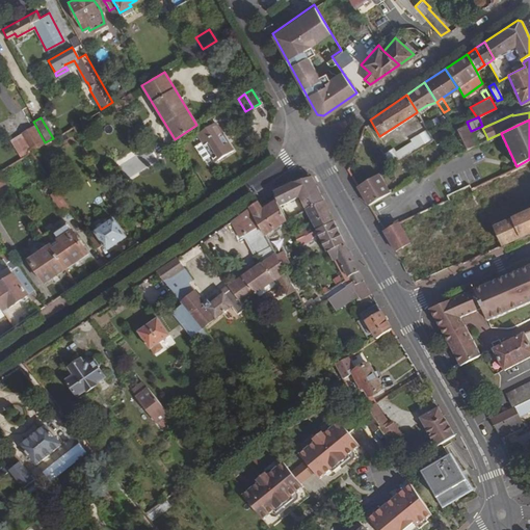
[(231,150),(213,122),(195,132),(214,161),(231,150)]
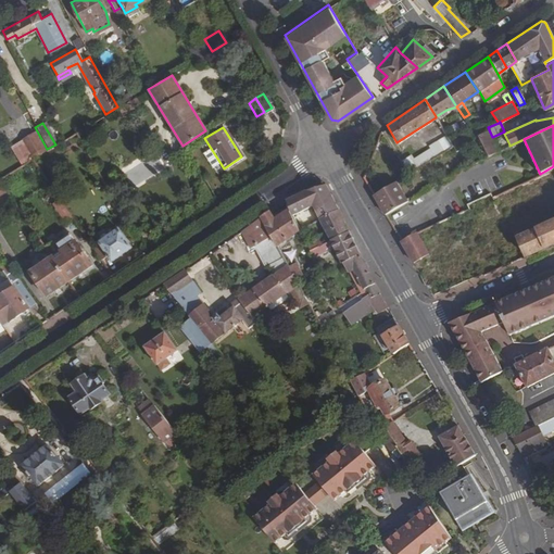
[(451,145),(455,150),(476,136),(470,127),(450,142),(451,145)]
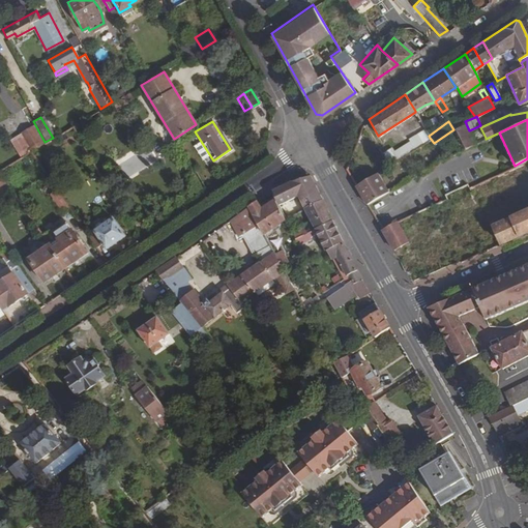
[(464,148),(475,143),(469,130),(465,121),(455,128),(464,148)]
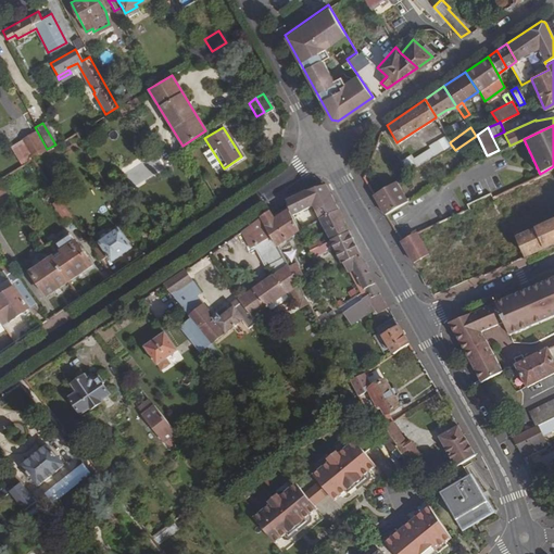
[(450,142),(444,133),(437,136),(438,138),(444,149),(451,145),(450,142)]
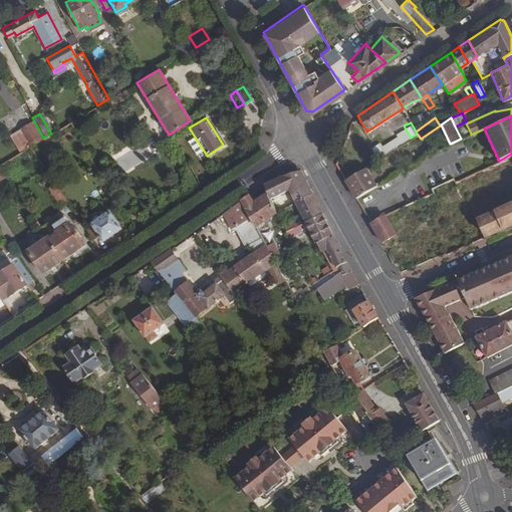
[(375,161),(411,138),(405,128),(395,135),(397,137),(370,153),(375,161)]
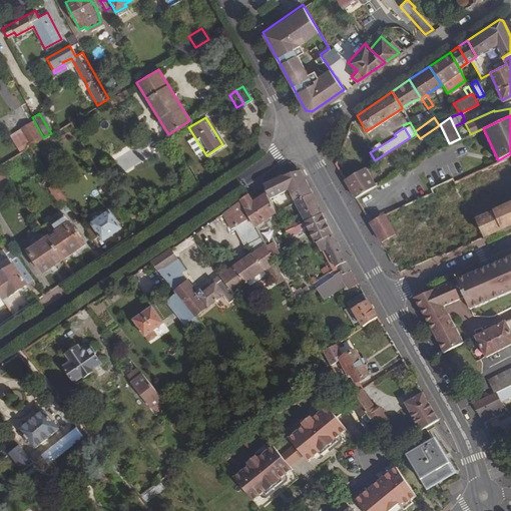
[(375,184),(365,166),(362,167),(373,186),(375,184)]
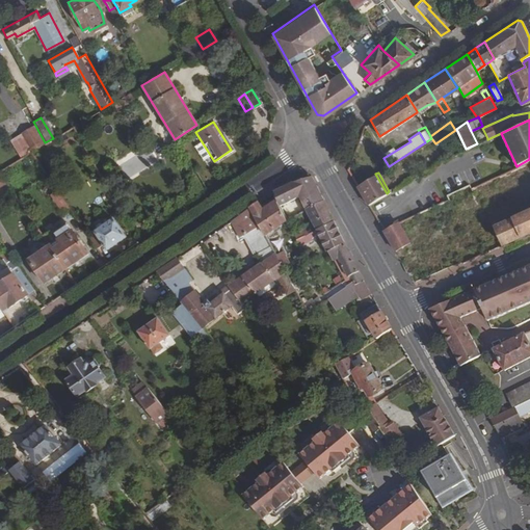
[(367,205),(387,193),(375,174),(355,185),(367,205)]
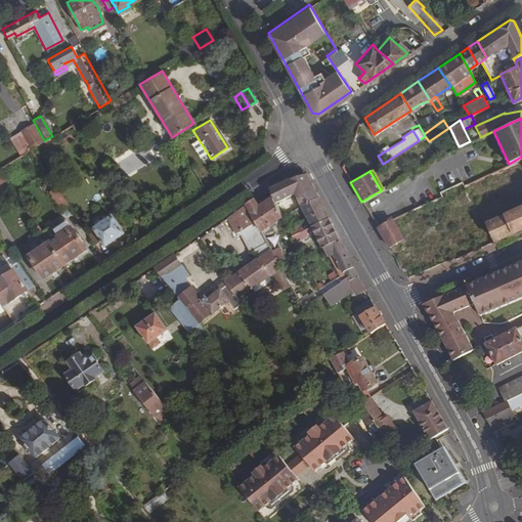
[(287,178),(268,187),(271,198),(273,203),(294,192),(300,206),(318,197),(306,172),(287,178)]
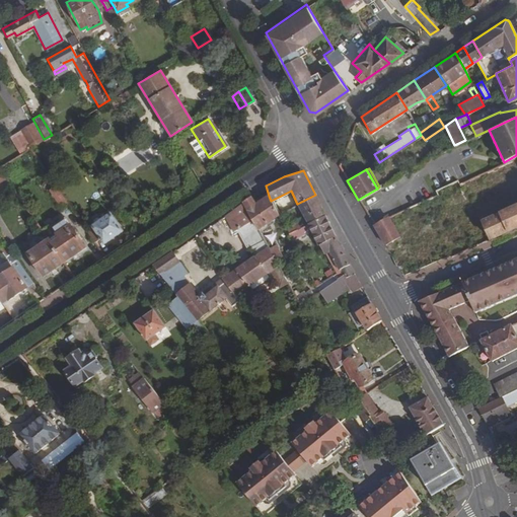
[(434,189),(436,194),(458,182),(456,179),(434,189)]
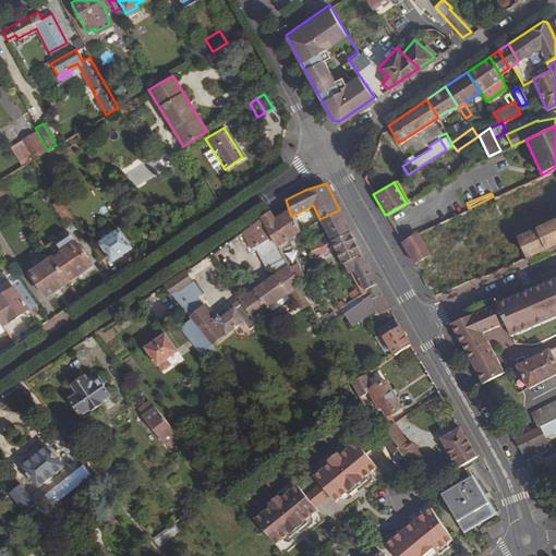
[(466,229),(461,219),(495,203),(495,202),(493,196),(469,208),(467,209),(462,212),(449,217),(456,233),(466,229)]
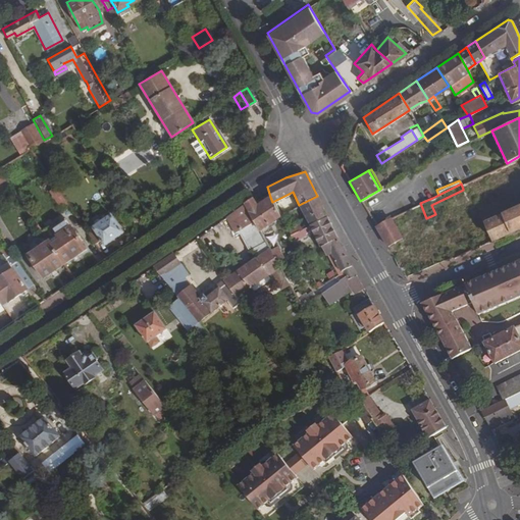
[(54,185),(47,189),(57,207),(64,203),(54,185)]
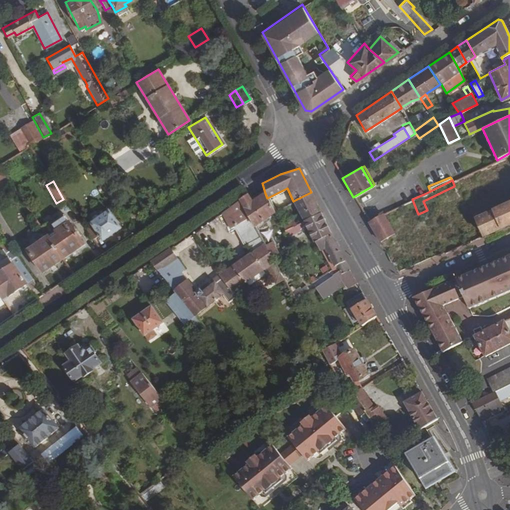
[(252,201),(247,193),(239,199),(249,216),(254,225),(274,210),(267,198),(265,193),(264,192),(252,201)]
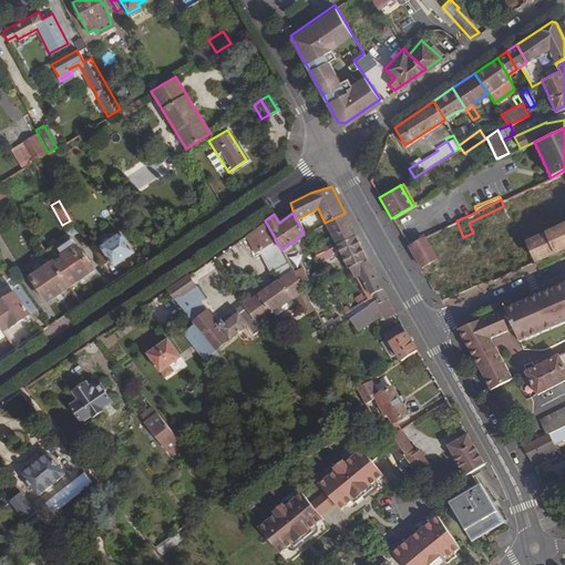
[(356,235),(345,213),(325,223),(336,244),(356,235)]
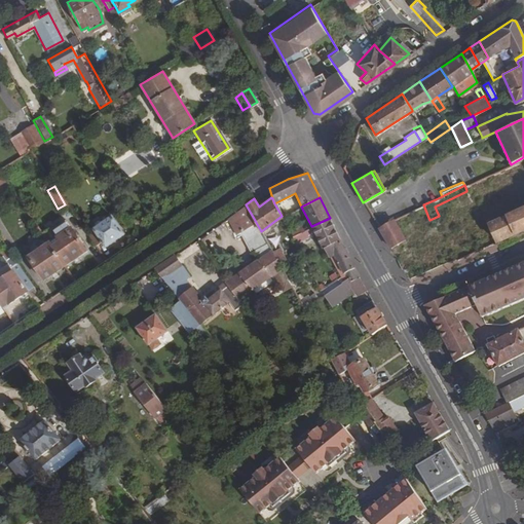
[(489,223),(523,207),(523,197),(485,215),(489,223)]
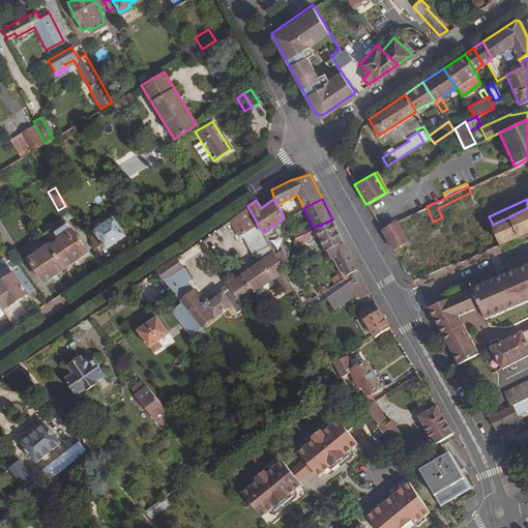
[(241,233),(258,224),(247,206),(228,220),(237,235),(241,233)]
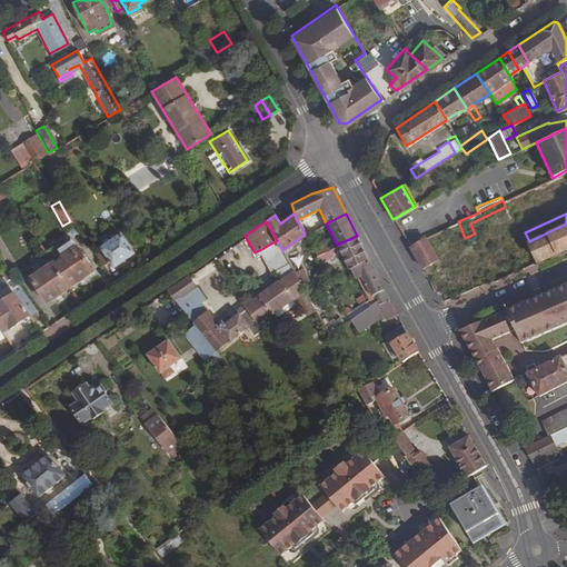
[(566,224),(529,241),(538,261),(566,248),(566,224)]
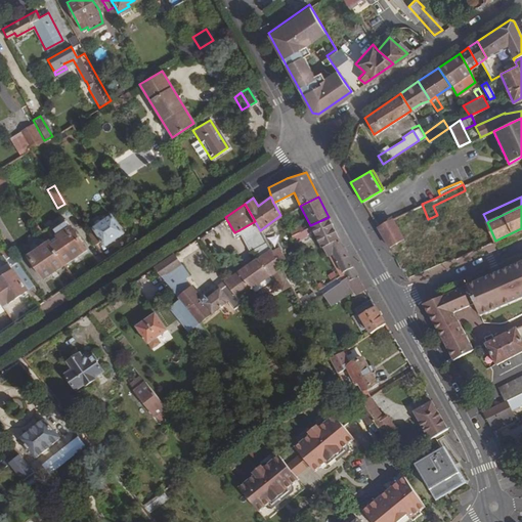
[(420,227),(409,210),(391,218),(402,237),(420,227)]
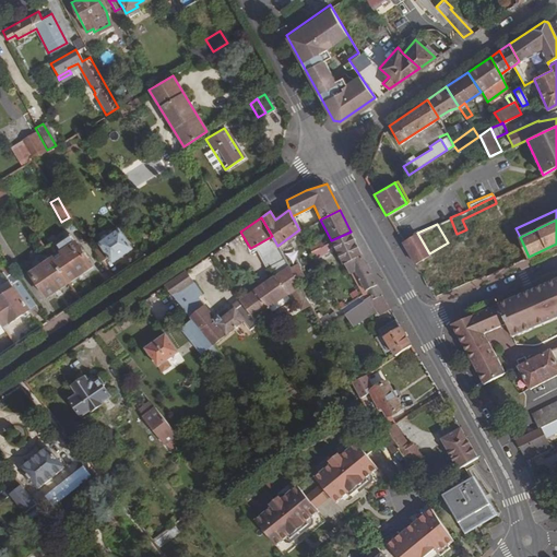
[(130,248),(118,229),(98,243),(101,245),(94,250),(101,260),(108,256),(111,261),(130,248)]
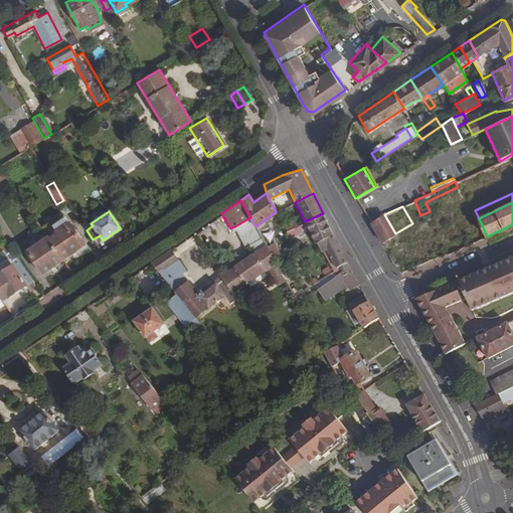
[(334,237),(323,213),(305,221),(301,223),(302,226),(307,224),(315,242),(316,242),(334,237)]
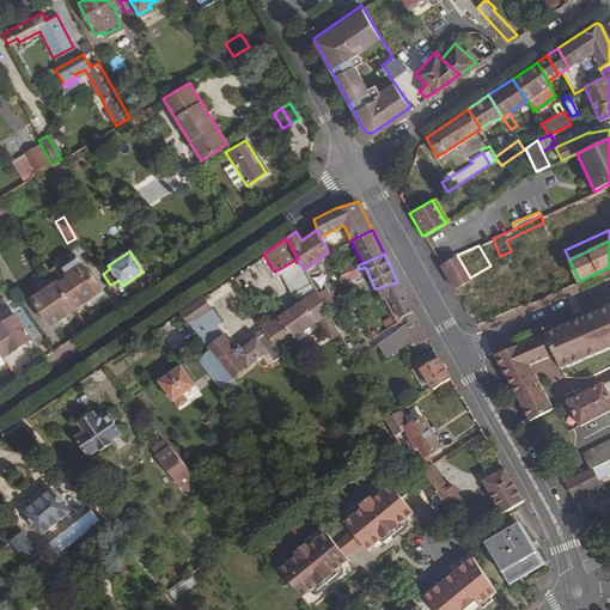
[(453,287),(470,278),(457,255),(451,258),(440,264),(453,287)]
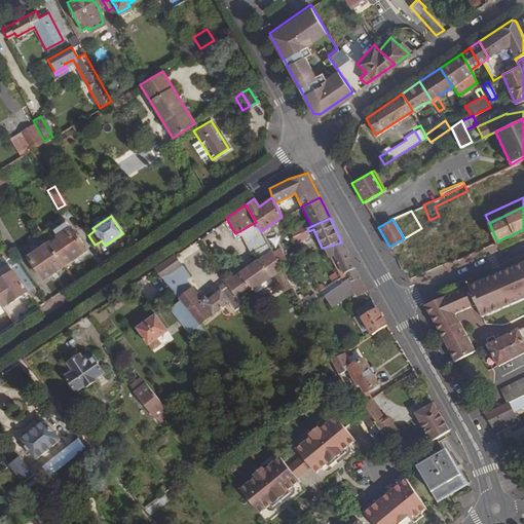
[(261,231),(256,222),(239,231),(250,252),(267,242),(261,231)]
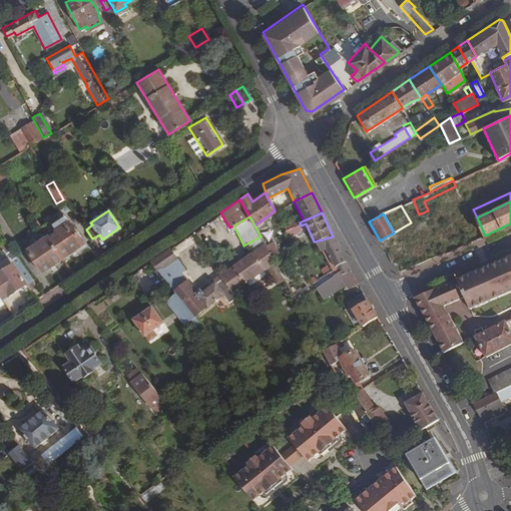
[(293,219),(282,224),(284,229),(288,235),(299,231),(293,219)]
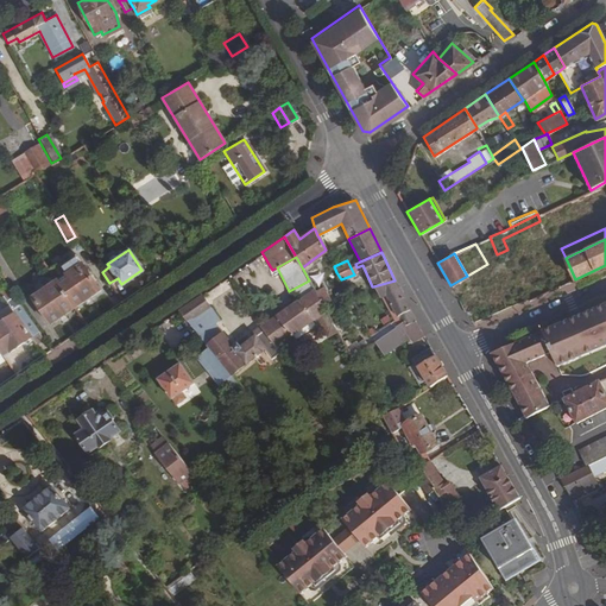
[(99,289),(81,263),(55,279),(74,307),(99,289)]
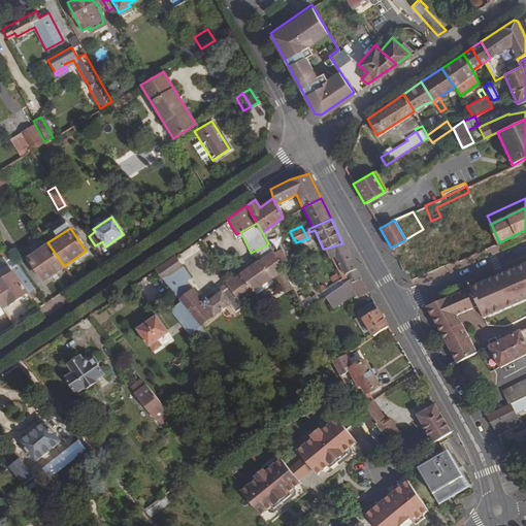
[(458,261),(447,235),(396,257),(411,282),(458,261)]
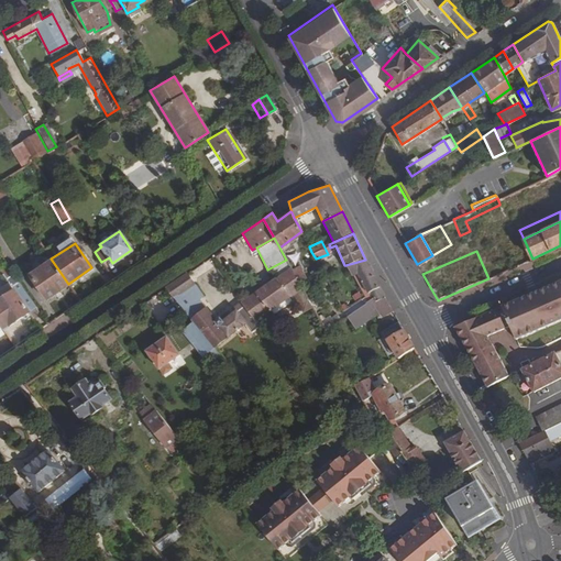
[(51,259),(29,274),(46,299),(68,284),(51,259)]
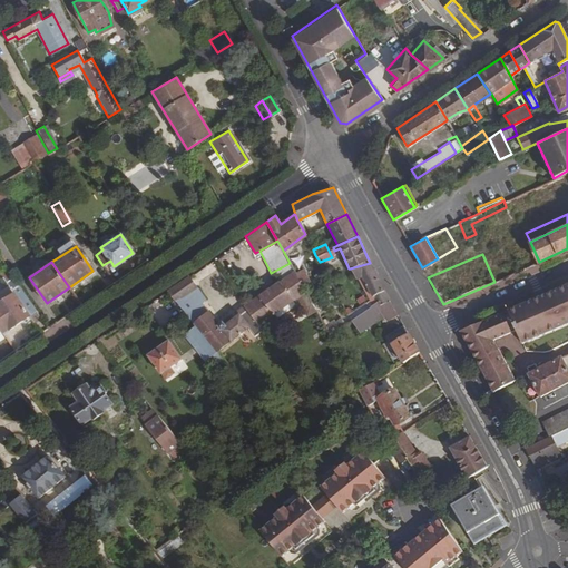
[(275,280),(267,285),(267,289),(243,305),(256,323),(278,307),(282,311),(293,303),(291,299),(295,295),(305,313),(314,309),(303,289),(294,272),(290,263),(271,273),(275,280)]
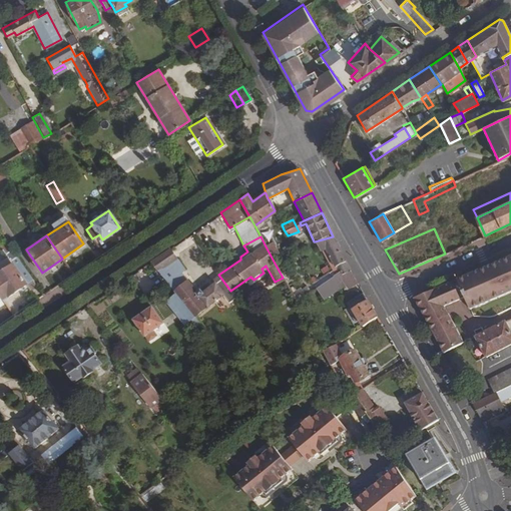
[(349,270),(333,236),(315,241),(320,249),(325,247),(338,272),(340,270),(342,274),(349,270)]
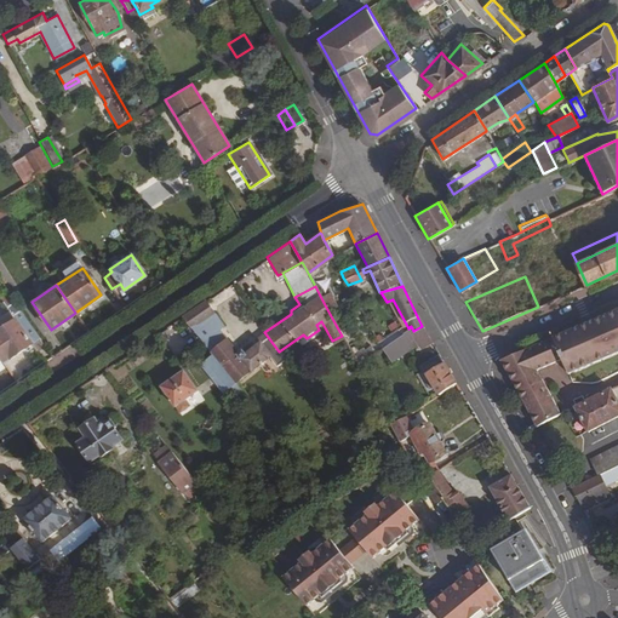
[(327,292),(320,296),(330,314),(337,309),(327,292)]
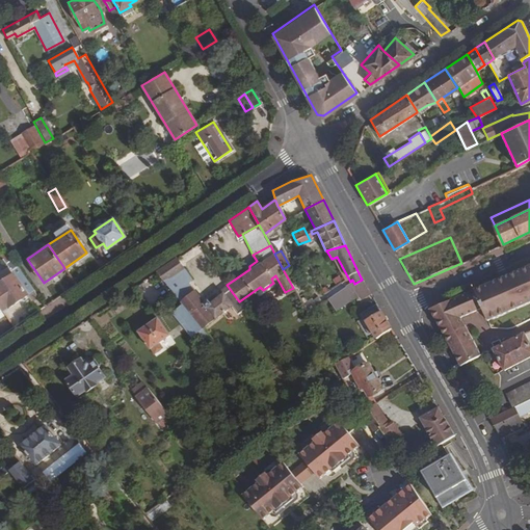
[(8,307),(26,294),(30,299),(36,295),(8,253),(6,255),(3,252),(0,254),(0,256),(6,265),(11,273),(1,281),(0,281),(0,307),(2,310),(7,306),(8,307)]
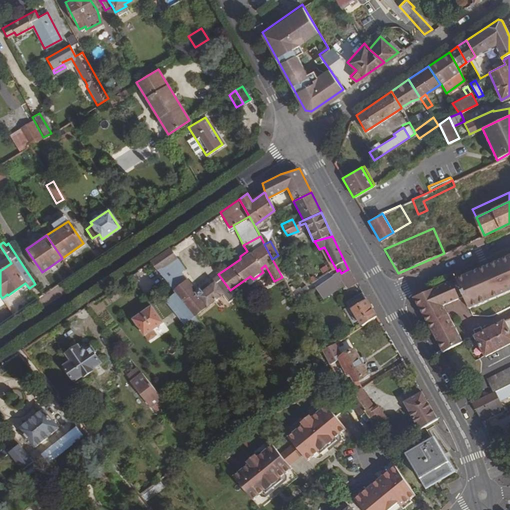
[(180,271),(183,268),(169,247),(150,260),(158,270),(173,289),(174,291),(193,315),(222,292),(229,301),(234,296),(230,290),(218,274),(217,273),(212,277),(215,280),(206,287),(201,291),(199,288),(196,290),(186,278),(186,279),(180,271)]
